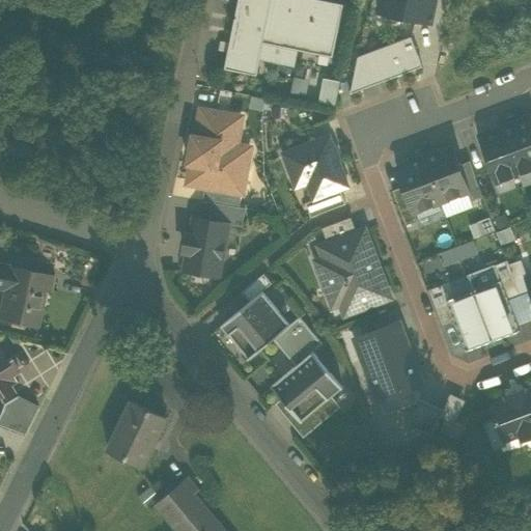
[(343,4),(322,0),(239,0),(224,70),(256,76),(260,59),(263,43),(298,50),(333,57),(343,4)]
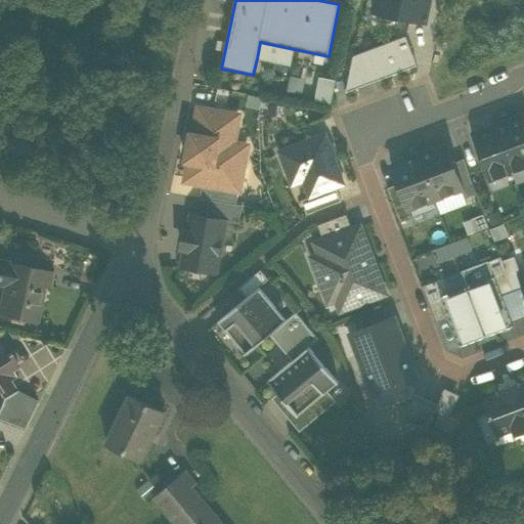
[(375,0),(373,10),(425,22),(428,5),(427,2),(425,0),(375,0)]
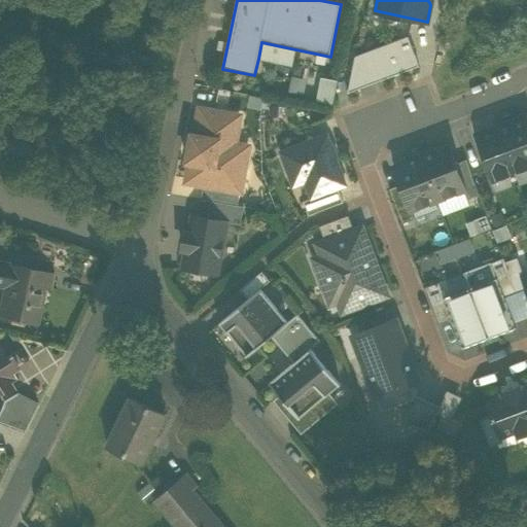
[(355,59),(348,93),(419,66),(409,38),(355,59)]
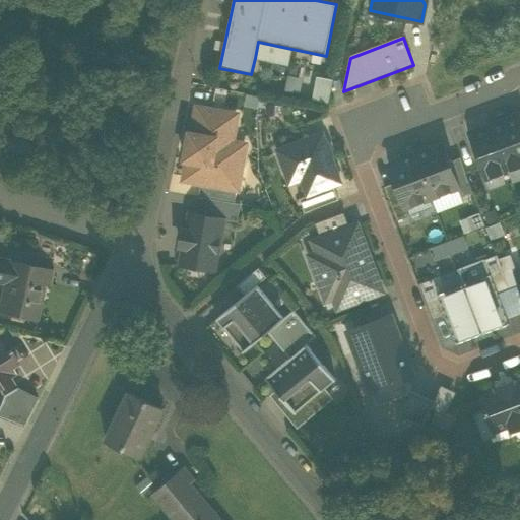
[(258,42),(255,58),(288,66),(291,49),(258,42)]
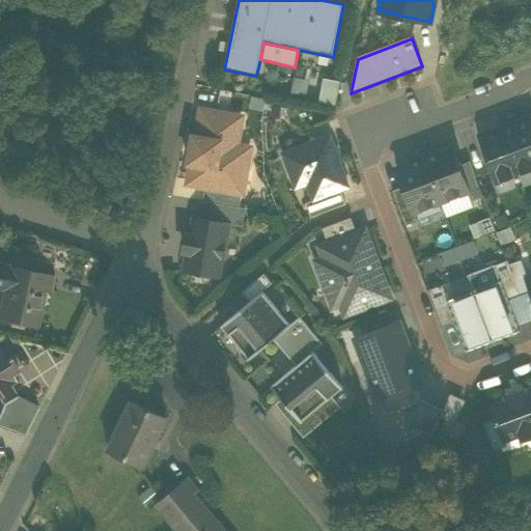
[(309,80),(294,77),(288,98),(304,102),(309,80)]
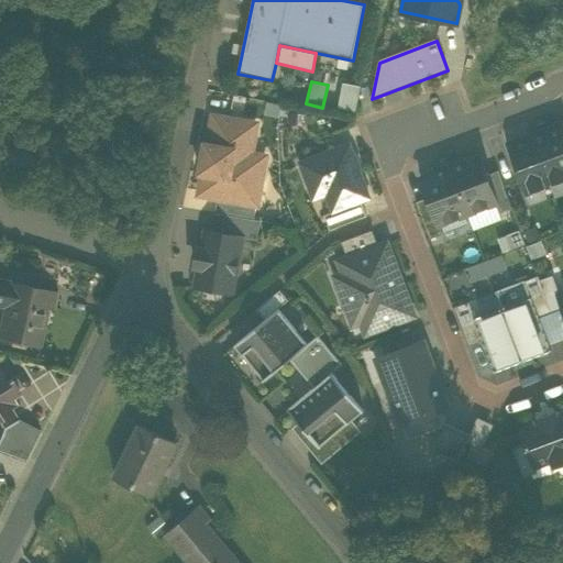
[(361,86),(341,83),(335,109),(355,113),(361,86)]
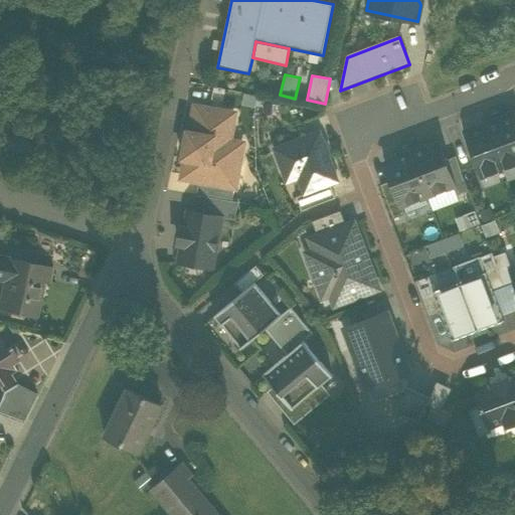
[(199,181),(226,186),(226,184),(229,167),(237,168),(242,144),(228,141),(233,114),(195,107),(190,132),(187,131),(182,158),(185,159),(182,178),(199,181)]
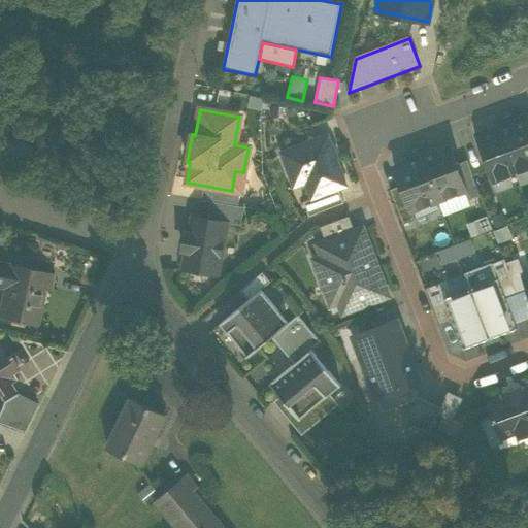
[(527,123),(525,117),(498,126),(516,173),(527,168),(527,123)]
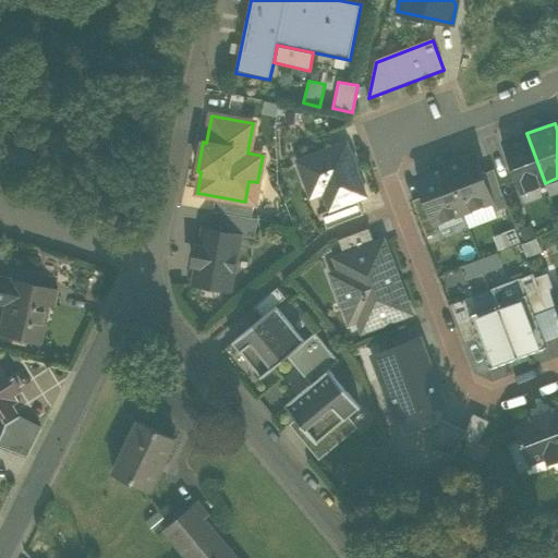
[(502,143),(520,192),(545,183),(526,133),(502,143)]
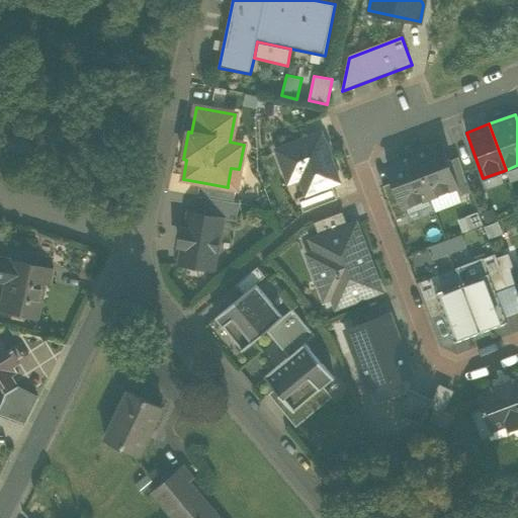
[(306,194),(306,195),(332,185),(340,182),(321,133),(276,149),(283,169),(284,169),(289,182),(299,178),(306,194)]
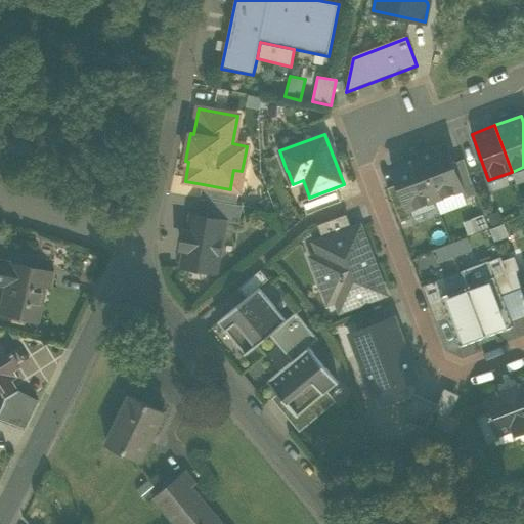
[(432,149),(418,155),(435,200),(461,189),(462,189),(451,164),(445,145),(433,150),(432,149)]
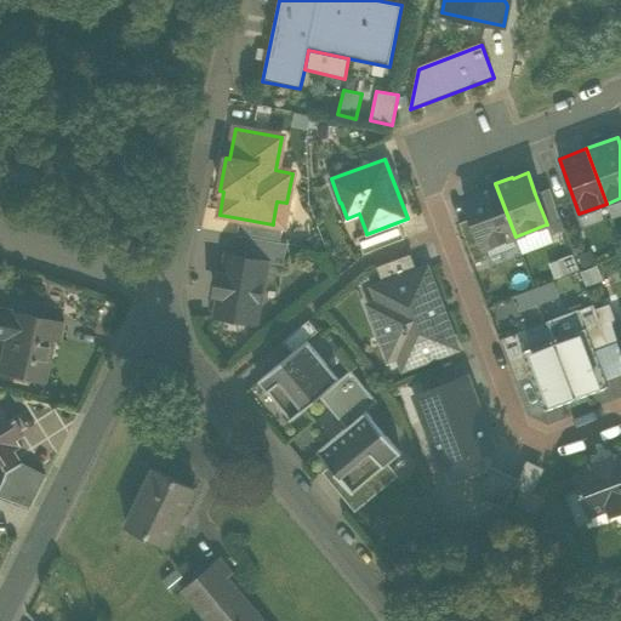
[(484,249),(516,237),(495,183),(478,189),(479,192),(465,197),(472,217),(484,249)]
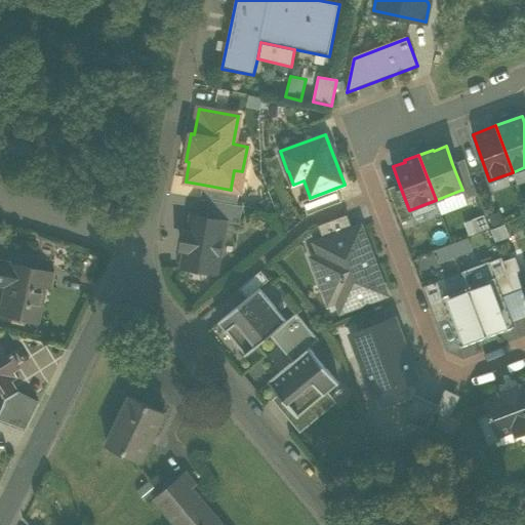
[(465,159),(452,164),(462,190),(461,190),(465,199),(477,194),(465,159)]
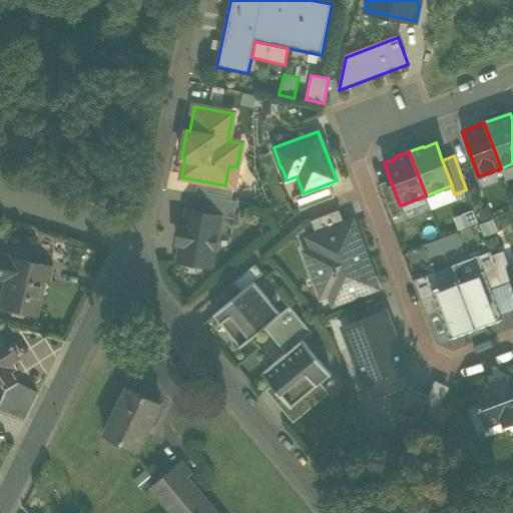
[(512,163),(501,168),(505,179),(512,176),(512,163)]
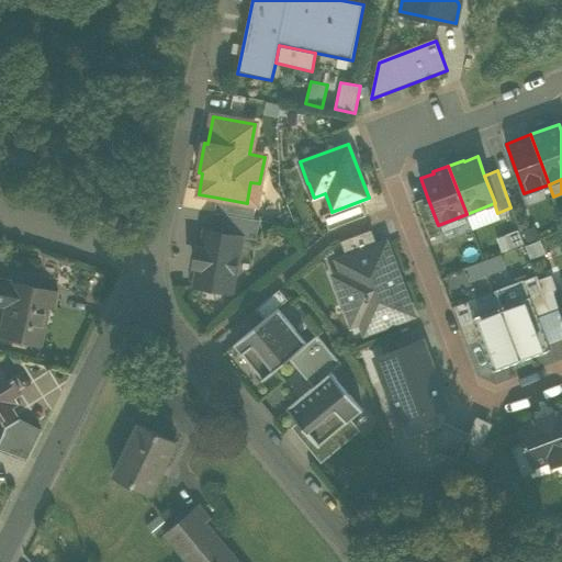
[(247,201),(256,203),(259,183),(250,182),(247,201)]
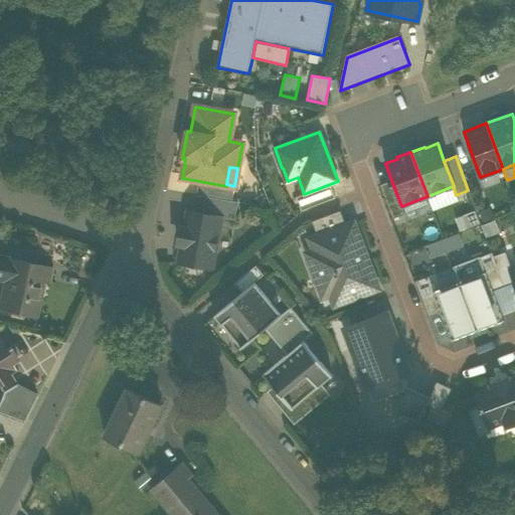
[(401,206),(391,180),(380,184),(393,218),(404,214),(401,206)]
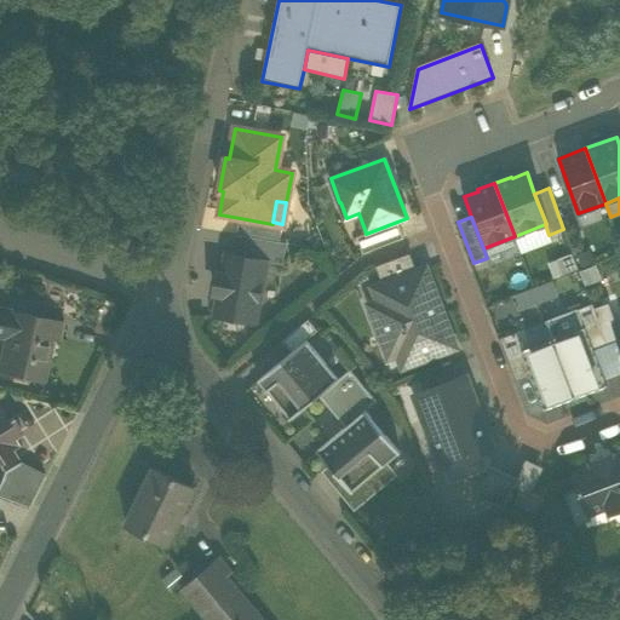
[(236,234),(246,236),(279,242),(282,224),(273,222),(273,224),(240,218),(236,234)]
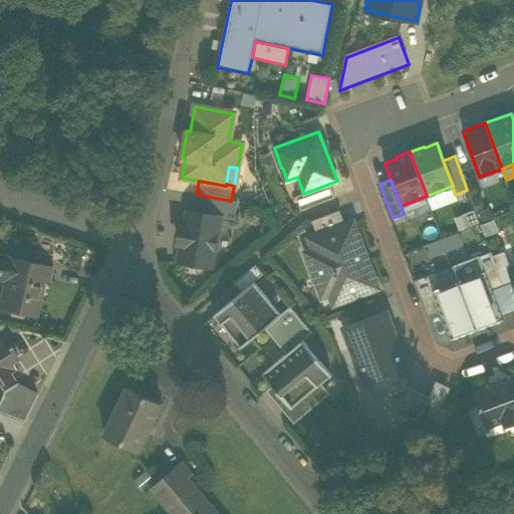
[(295,196),(301,210),(334,197),(329,184),(303,194),(303,193),(295,196)]
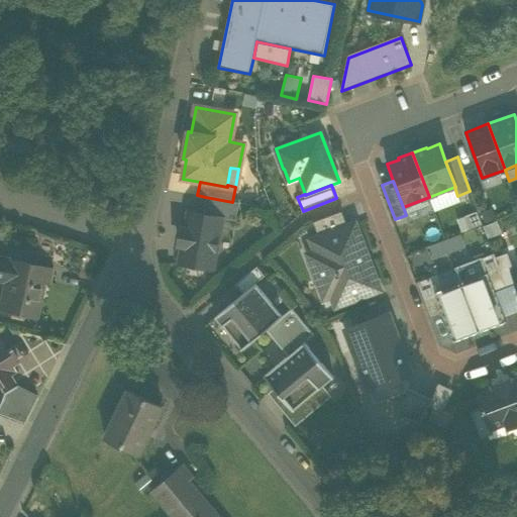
[(454,187),(429,197),(434,211),(460,202),(457,196),(454,187)]
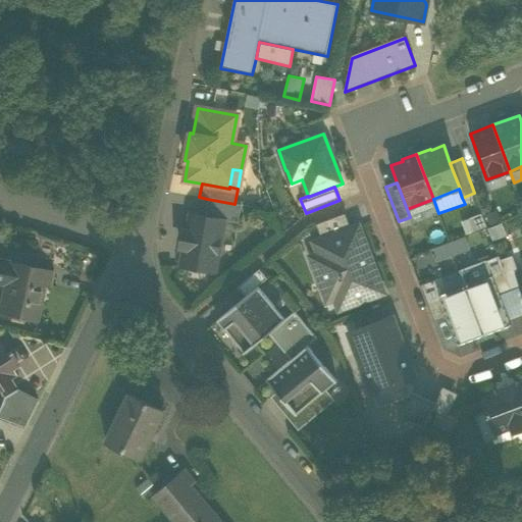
[(242,205),(235,204),(207,199),(204,217),(223,220),(238,222),(242,205)]
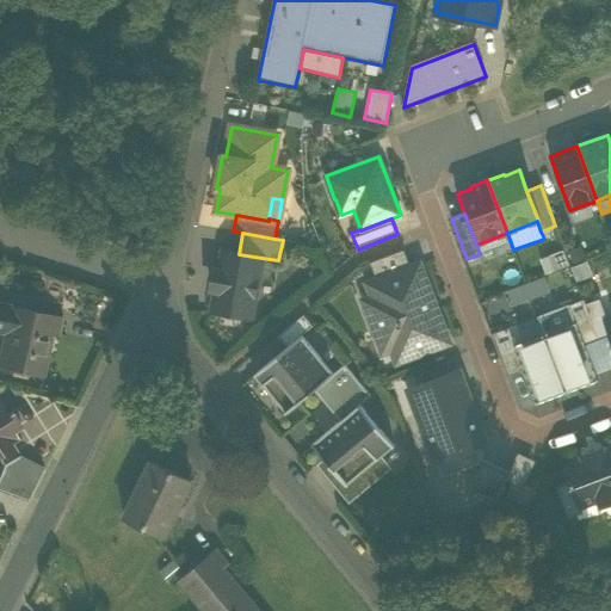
[(482,261),(513,250),(507,233),(476,245),(480,254),(482,261)]
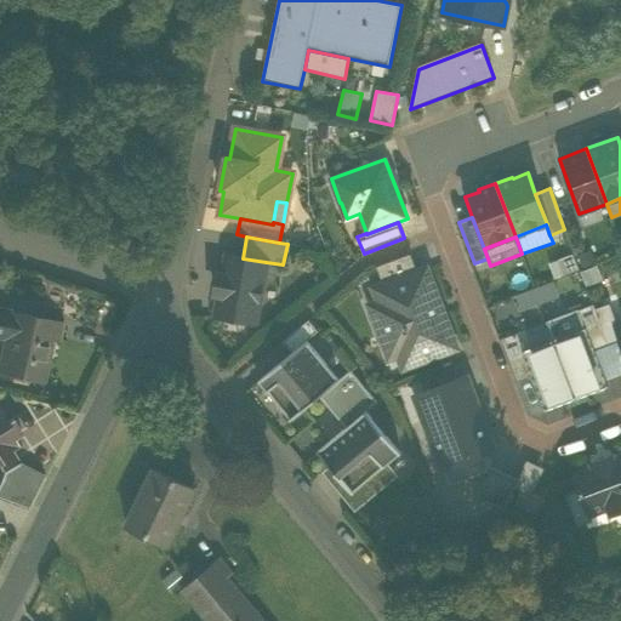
[(376,267),(383,285),(417,272),(410,254),(376,267)]
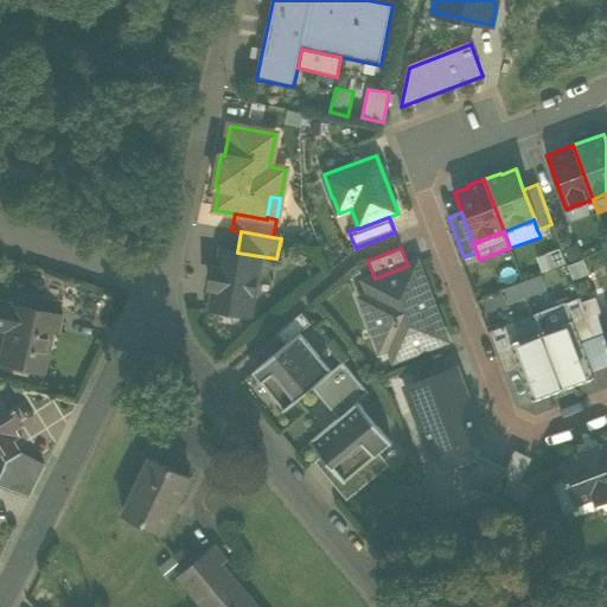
[(211,308),(249,315),(260,256),(237,253),(222,249),(218,269),(213,268),(210,287),(215,288),(211,308)]
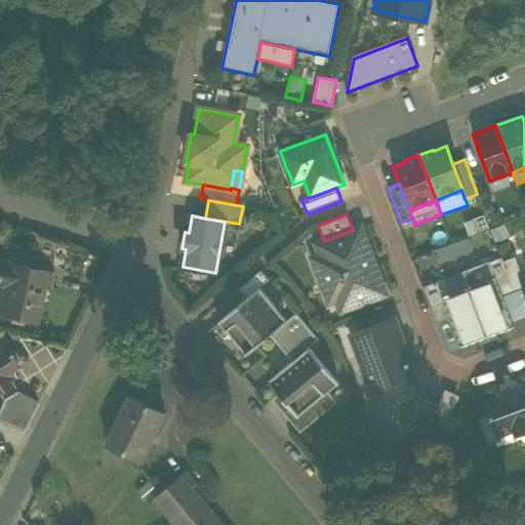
[(484,215),(465,223),(470,236),(489,229),(484,215)]
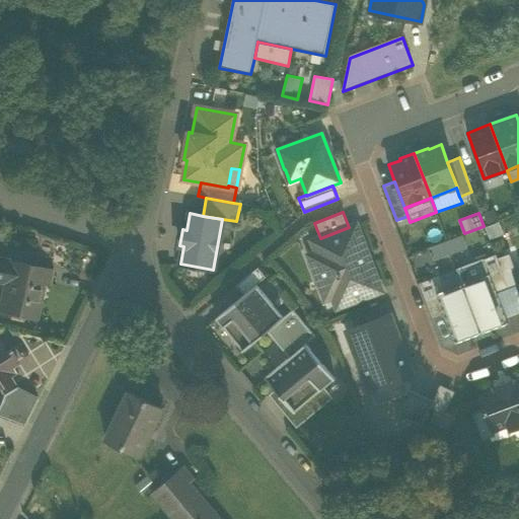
[(505,235),(499,220),(485,225),(491,240),(505,235)]
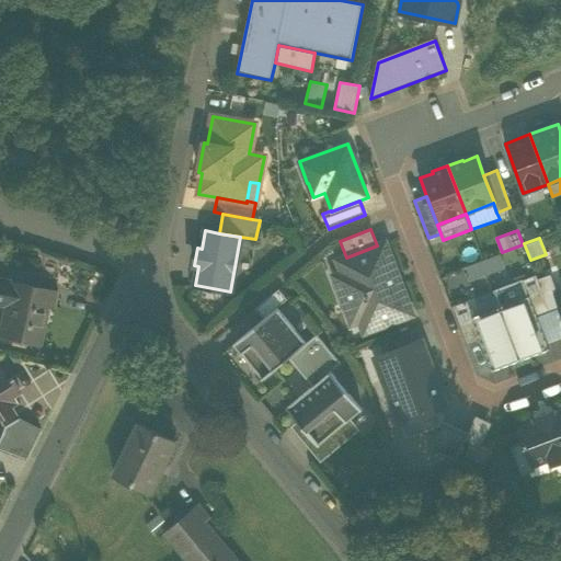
[(354,304),(365,332),(412,315),(386,242),(377,245),(346,258),(338,260),(343,273),(334,275),(346,307),(354,304)]
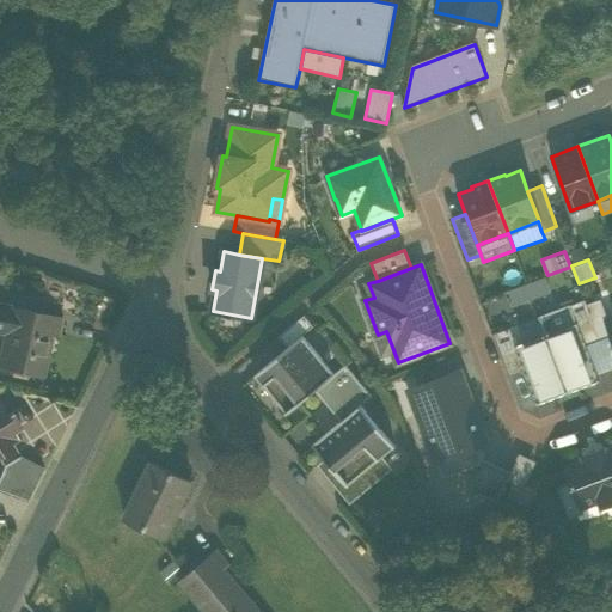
[(545,276),(527,283),(533,299),(551,292),(545,276)]
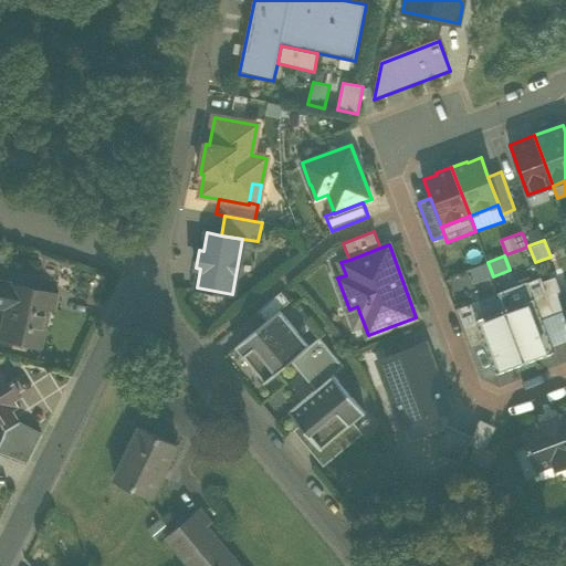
[(475,283),(493,276),(488,262),(470,269),(475,283)]
